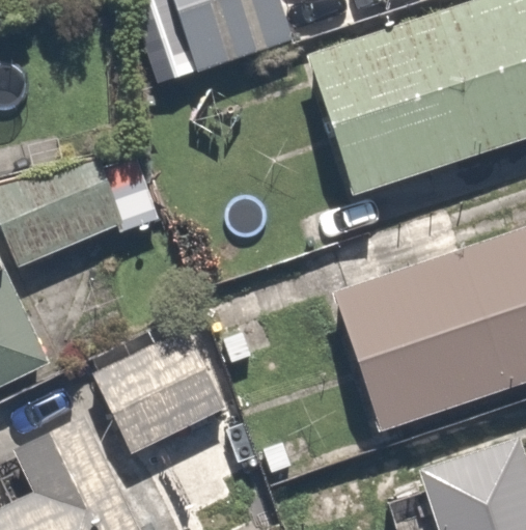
[(295,40),(280,0),(173,0),(199,73),(295,40)]
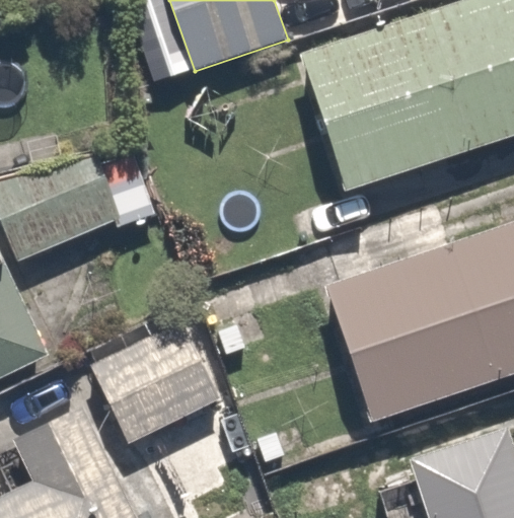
[(345,192),(513,136),(513,0),(462,0),(299,52),(345,192)]
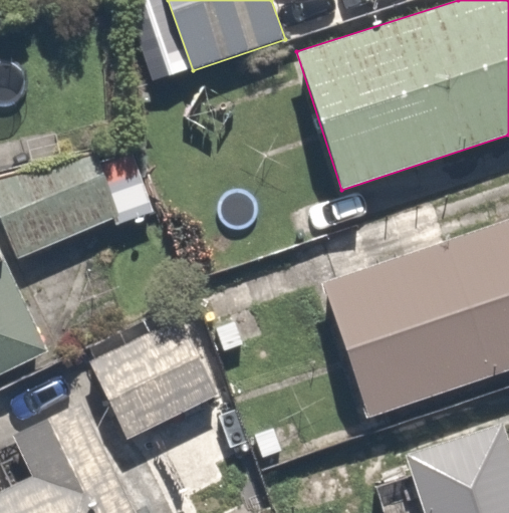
[(134,153),(100,163),(119,217),(114,219),(117,227),(157,212),(134,153)]
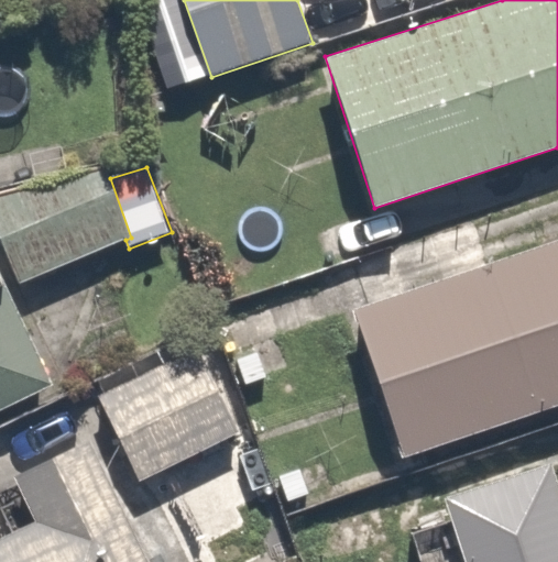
[(107,169),(0,196),(0,233),(20,284),(126,240),(131,238),(110,178),(107,169)]
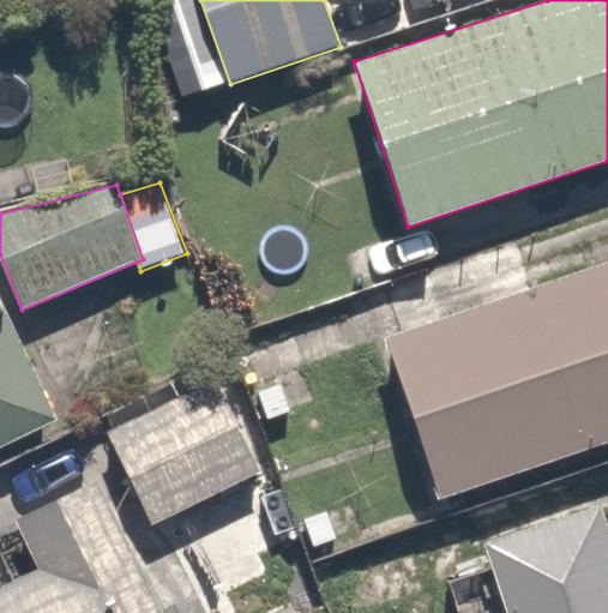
[(440,498),(607,443),(607,260),(385,335),(440,498)]
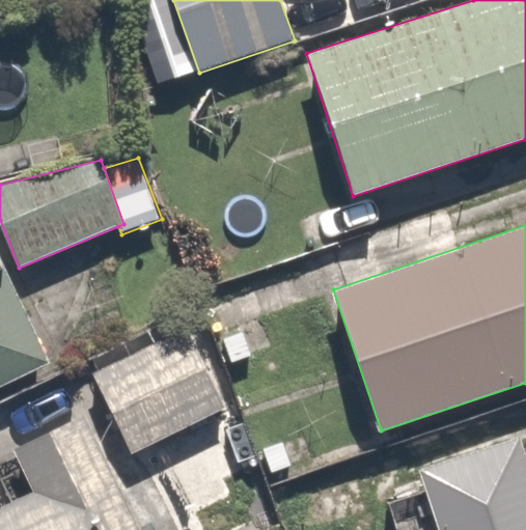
[(0,386),(51,362),(0,259),(0,386)]
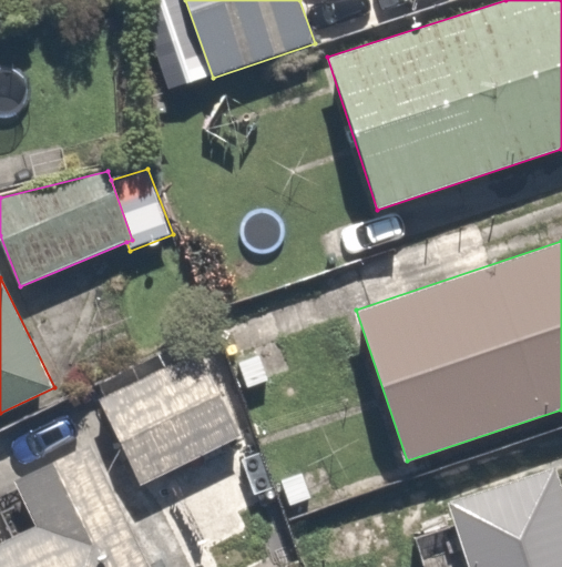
[(201,351),(98,398),(142,487),(243,436),(201,351)]
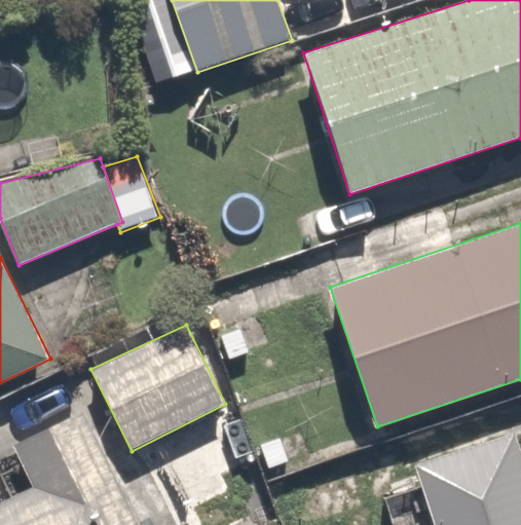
[(0,502),(0,524),(140,524),(83,412),(12,444),(32,487),(0,502)]
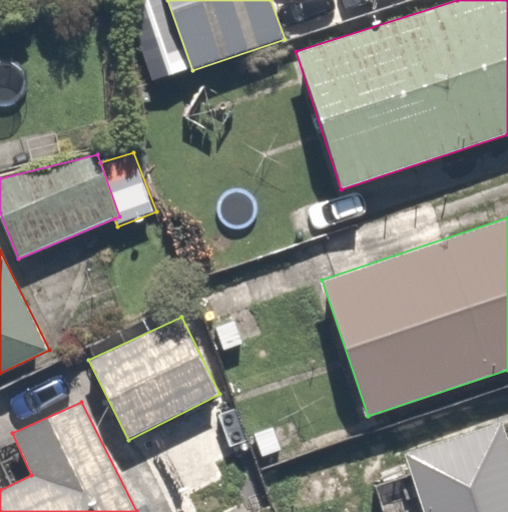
[(507,438),(502,421),(402,452),(422,511),(507,511),(507,438)]
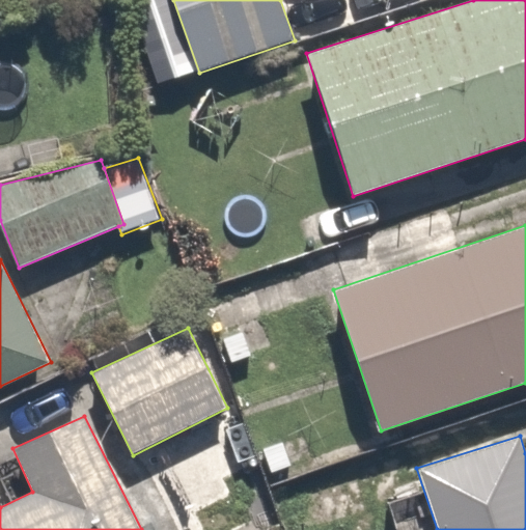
All buildings are outlined.
